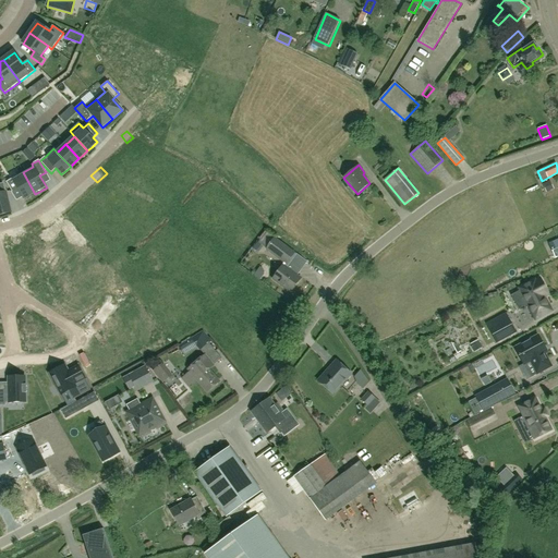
[(17,189),(24,201),(35,194),(23,172),(7,182),(12,192),(17,189)]
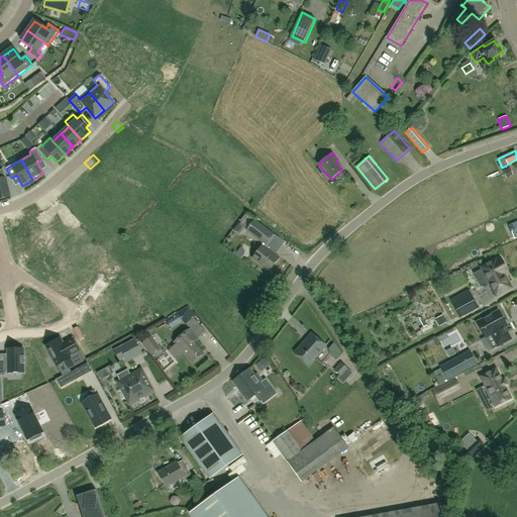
[(3,170),(0,170),(0,199),(10,197),(5,178),(3,170)]
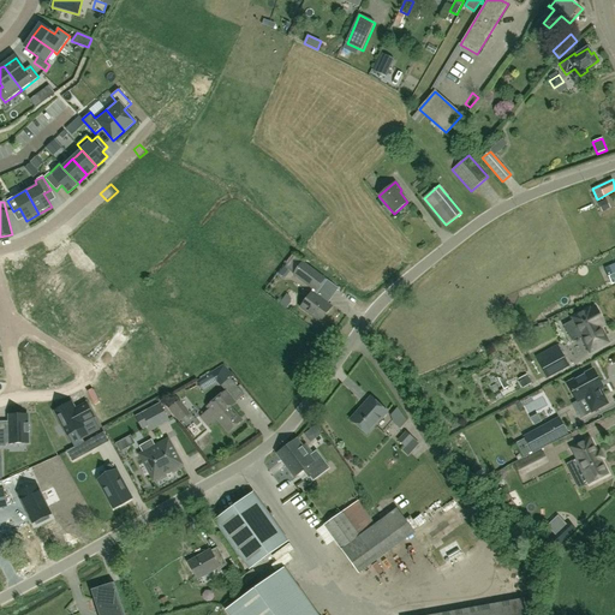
[(70,231),(90,219),(85,210),(65,224),(70,231)]
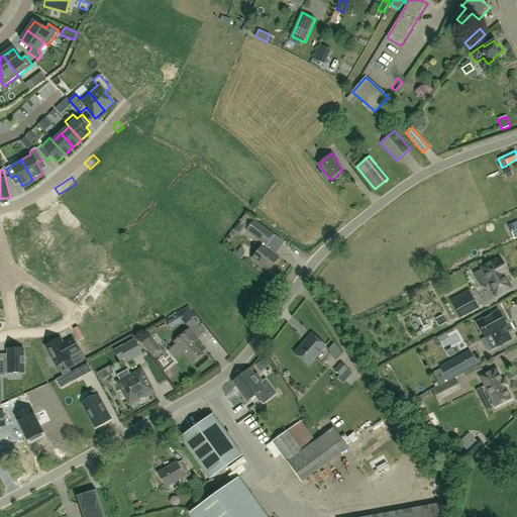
[(254,220),(247,230),(266,244),(274,234),(254,220)]
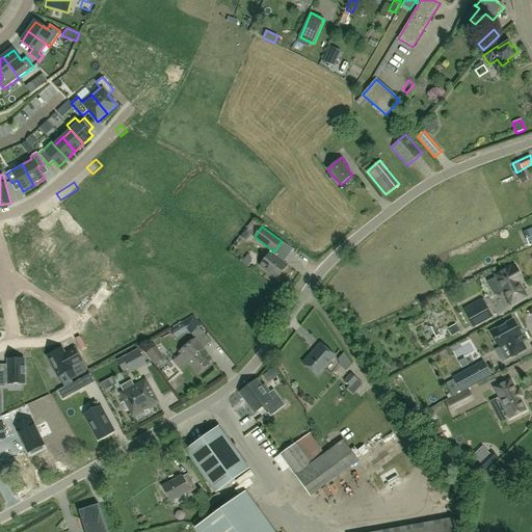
[(261,266),(277,278),(287,265),(271,254),(270,253),(261,266)]
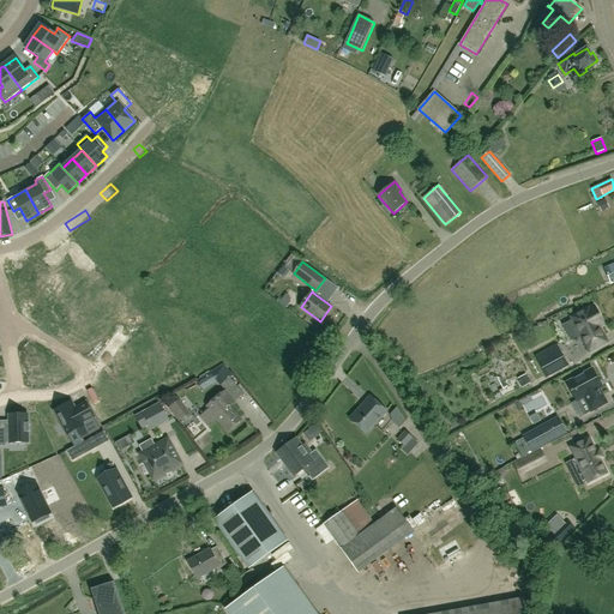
[(603,336),(599,326),(605,324),(595,307),(590,309),(589,308),(564,321),(565,324),(561,326),(570,341),(577,337),(585,354),(606,343),(602,336),(603,336)]
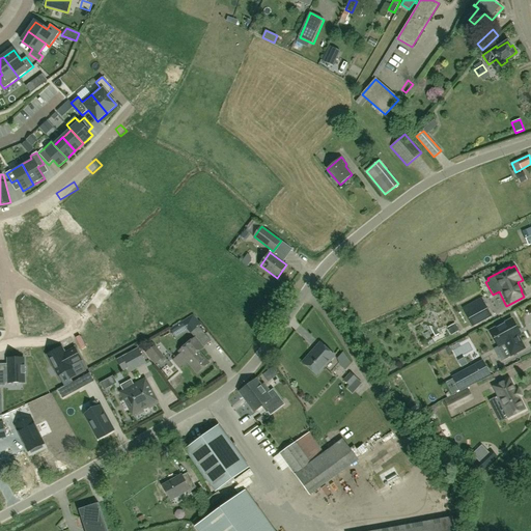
[(483,304),(466,313),(472,325),(490,314),(483,304)]
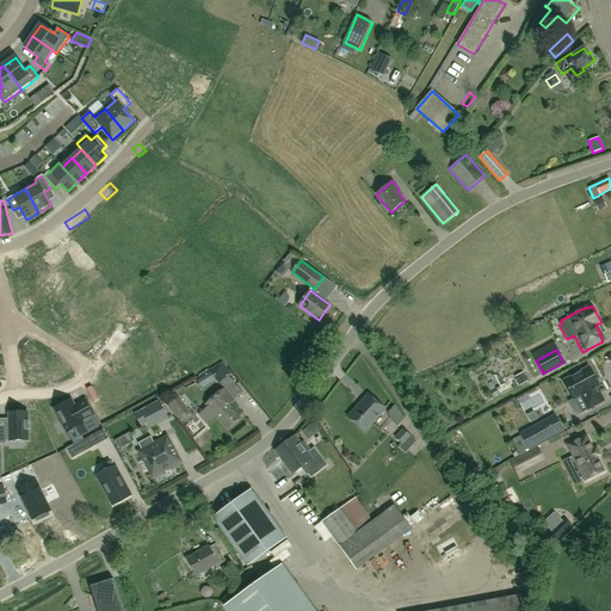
[(590,368),(565,381),(574,399),(580,395),(588,408),(603,401),(599,394),(596,387),(597,386),(594,381),(596,380),(594,377),(591,370),(591,371),(590,368)]
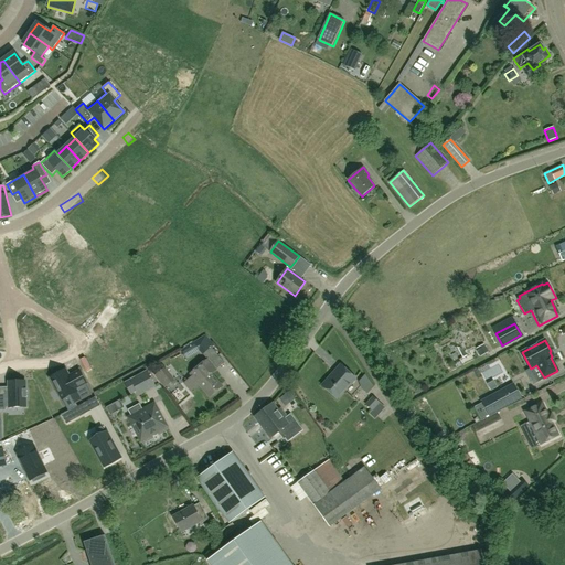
[(212,347),(203,353),(208,359),(210,362),(219,355),(212,347)]
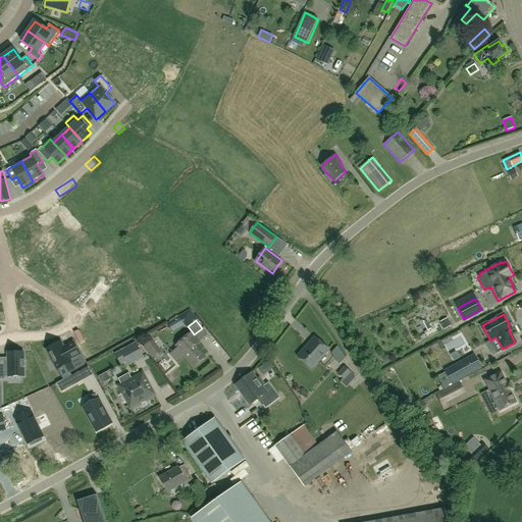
[(200,342),(194,334),(192,331),(174,346),(176,349),(175,350),(181,357),(185,355),(194,366),(205,357),(196,346),(200,342)]
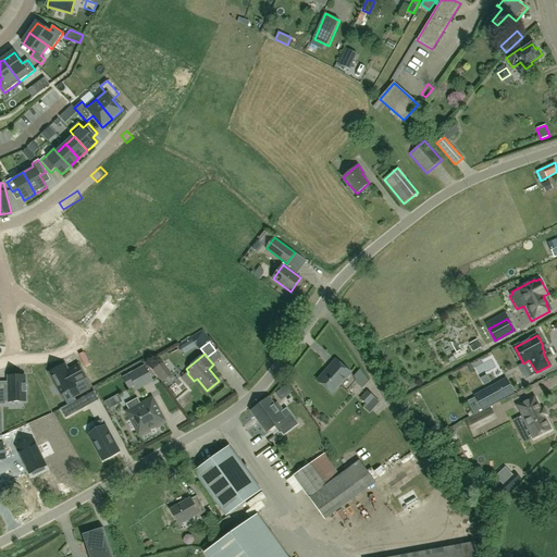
[(350,373),(336,360),(318,380),(332,393),(350,373)]
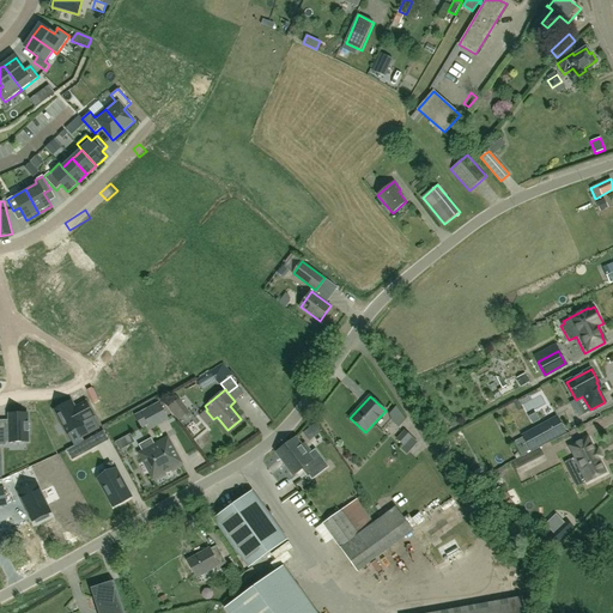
[(189,412),(180,400),(178,399),(169,407),(178,420),(189,412)]
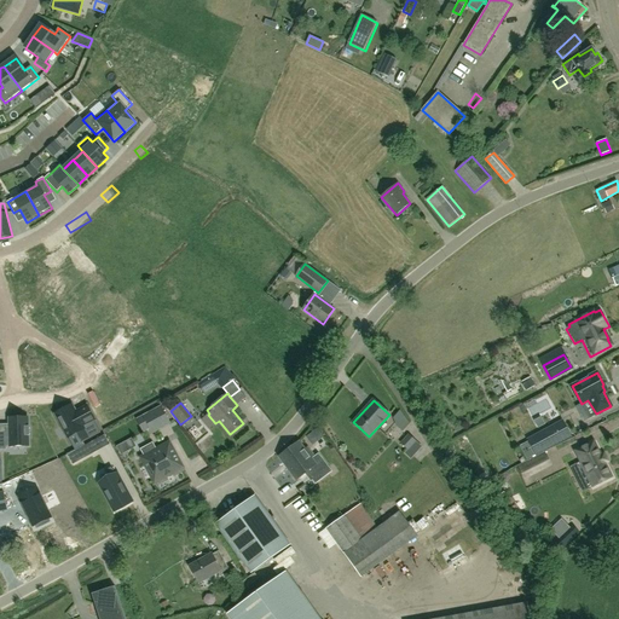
[(71,404),(55,414),(68,438),(76,433),(81,443),(100,433),(93,417),(85,422),(80,414),(76,415),(71,404)]
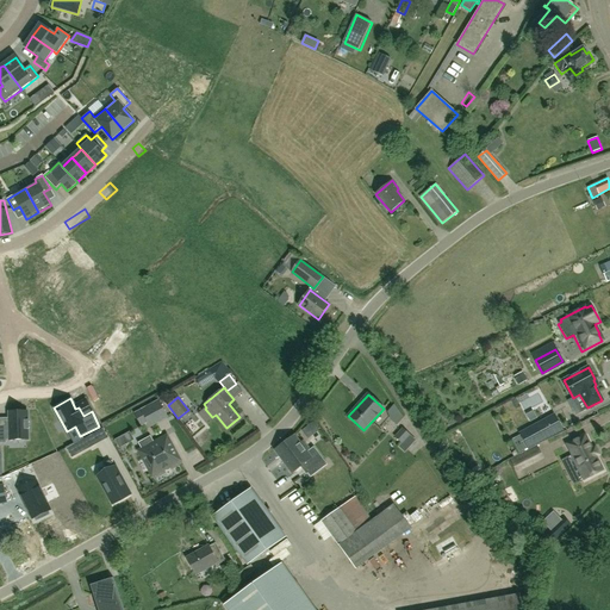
[(141,425),(147,422),(166,411),(159,399),(134,412),(141,425)]
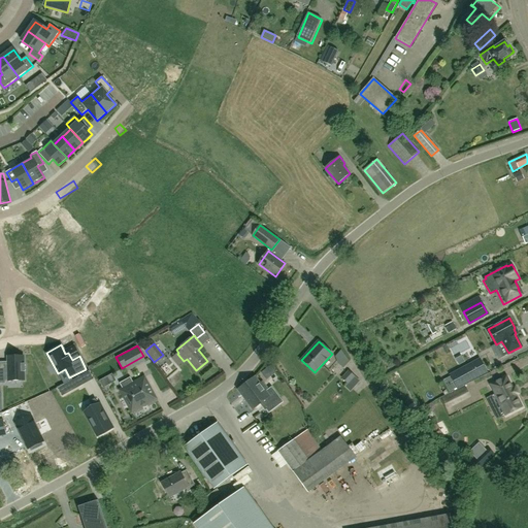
[(344,366),(350,361),(341,349),(340,351),(335,356),(338,363),(343,367),(344,366)]
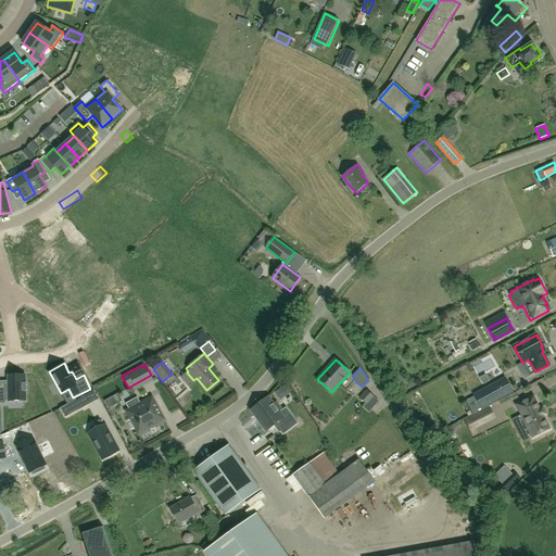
[(0,403),(5,404),(5,402),(15,401),(25,401),(25,392),(27,392),(27,383),(25,383),(25,376),(9,376),(9,386),(4,386),(4,389),(0,388),(0,403)]
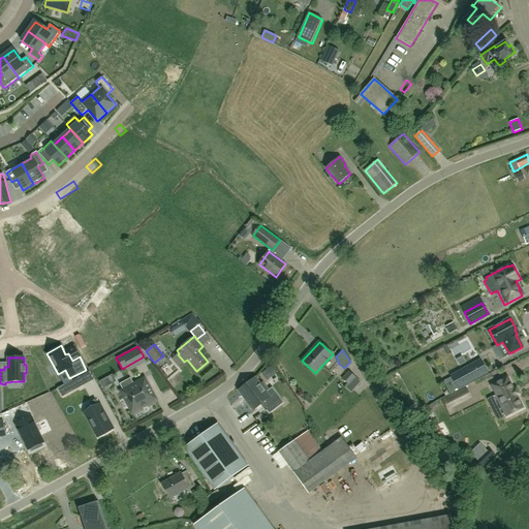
[(458,389),(487,373),(480,362),(452,377),(458,389)]
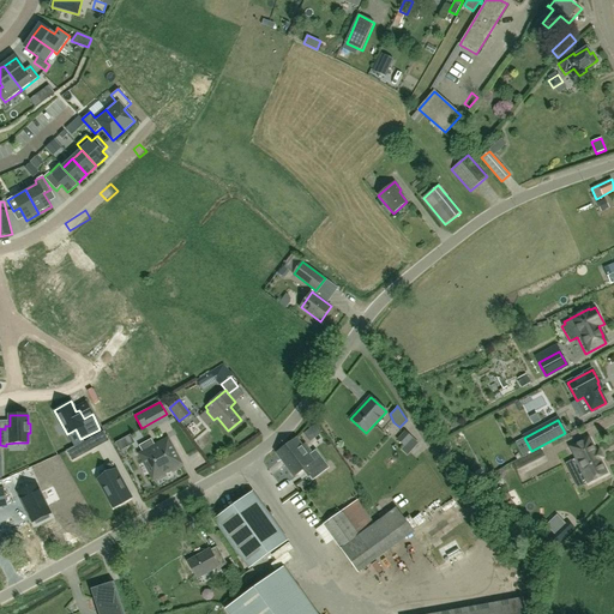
[(419,444),(414,438),(405,431),(397,439),(404,446),(401,450),(408,456),(419,444)]
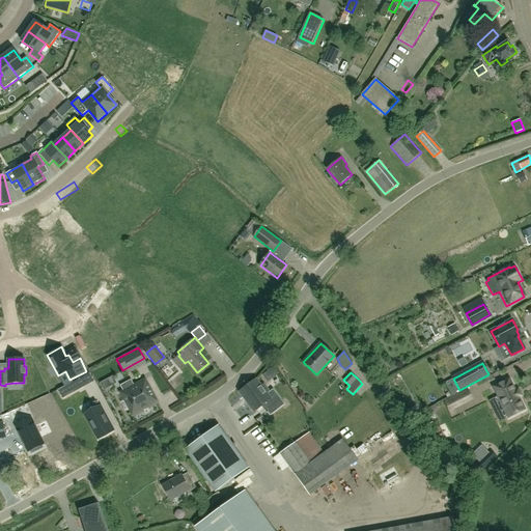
[(131,379),(119,385),(123,391),(120,392),(126,400),(126,402),(127,406),(129,406),(133,414),(142,409),(143,409),(142,408),(146,406),(146,407),(147,406),(157,400),(152,393),(152,392),(150,389),(149,389),(145,380),(134,385),(131,379)]
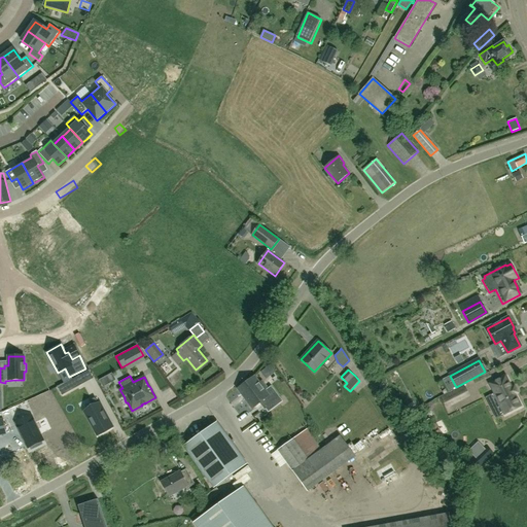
[(494,393),(486,397),(496,419),(505,415),(521,407),(515,394),(518,393),(514,387),(512,388),(507,381),(505,376),(499,379),(490,384),(494,393)]
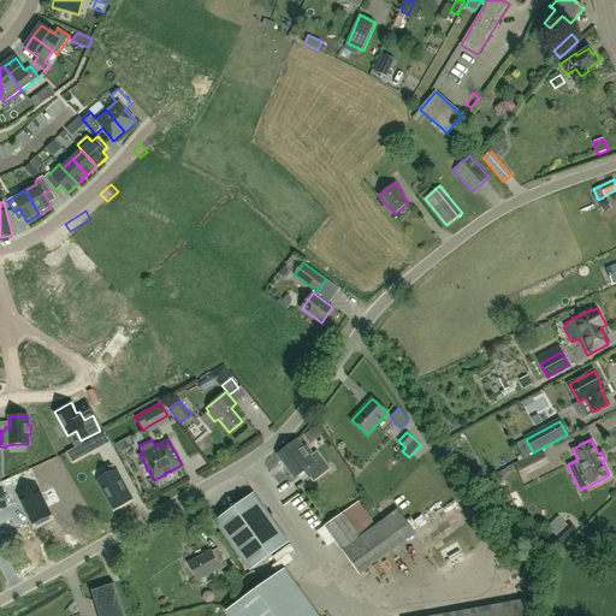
[(296,477),(304,471),(314,481),(331,468),(317,451),(312,455),(311,454),(311,451),(308,448),(306,448),(304,446),(303,449),(297,440),(278,454),(296,477)]
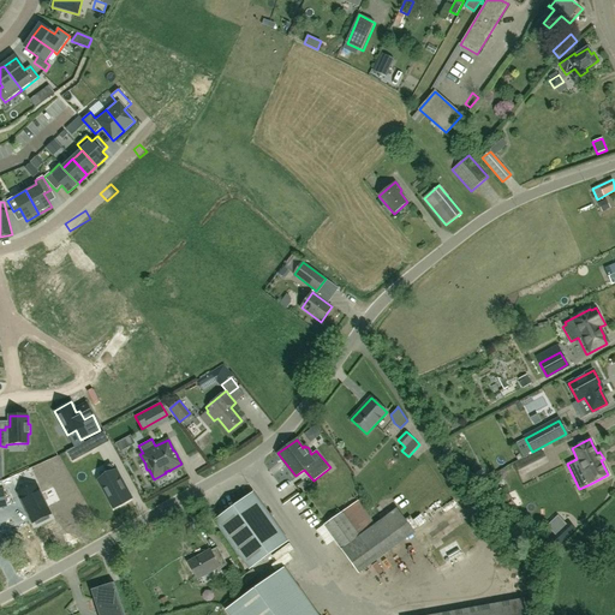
[(519,466),(524,476),(531,472),(526,463),(519,466)]
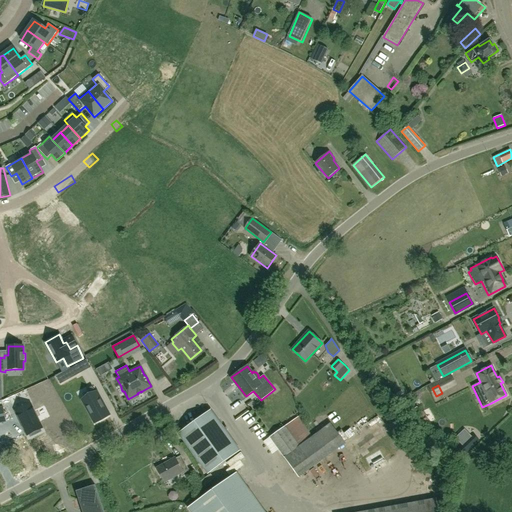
[(87,389),(90,396),(82,400),(95,423),(109,415),(96,392),(96,393),(92,386),(87,389)]
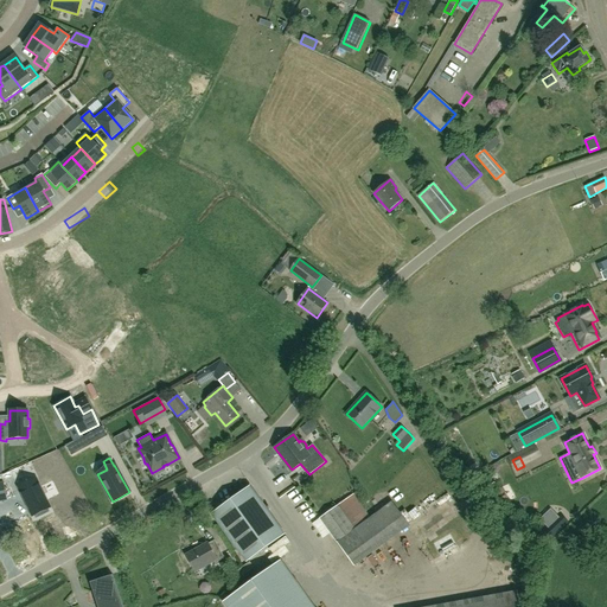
[(36,479),(19,487),(24,496),(33,516),(36,515),(37,517),(49,511),(48,509),(49,508),(40,489),(36,479)]
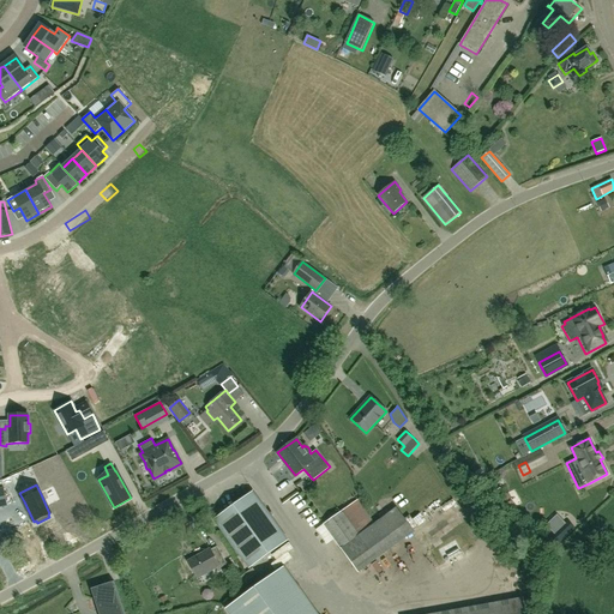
[(253,492),(214,519),(250,569),(288,540),(253,492)]
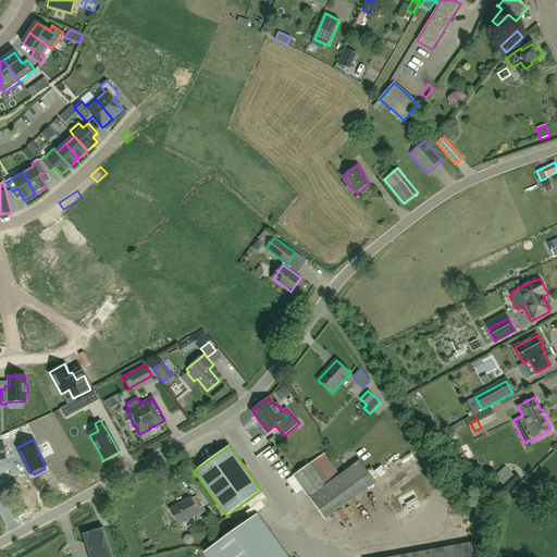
[(359,460),(339,474),(324,454),(293,475),(325,519),(375,482),(370,474),(359,460)]
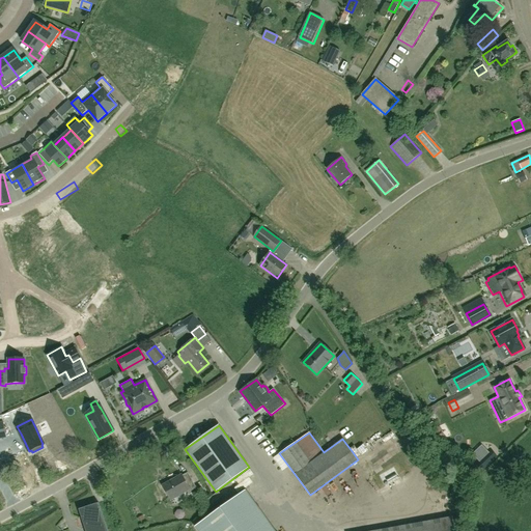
[(474,467),(481,473),(498,457),(492,450),(490,453),(481,444),(472,453),(479,462),(474,467)]
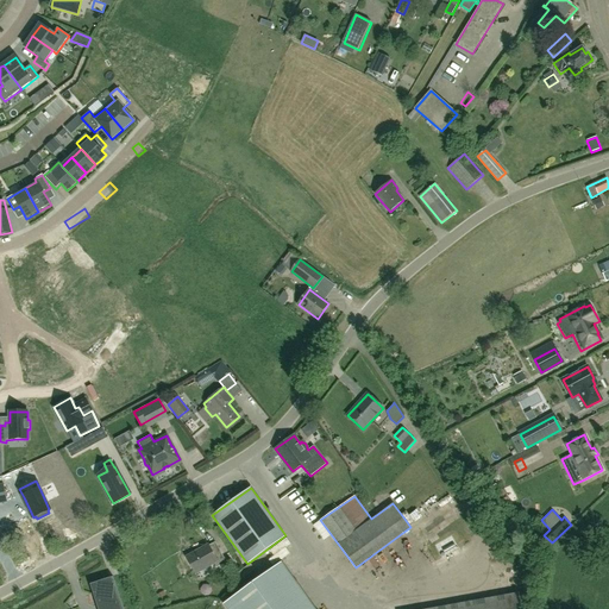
[(215,564),(225,558),(214,540),(187,557),(195,572),(214,562),(215,564)]
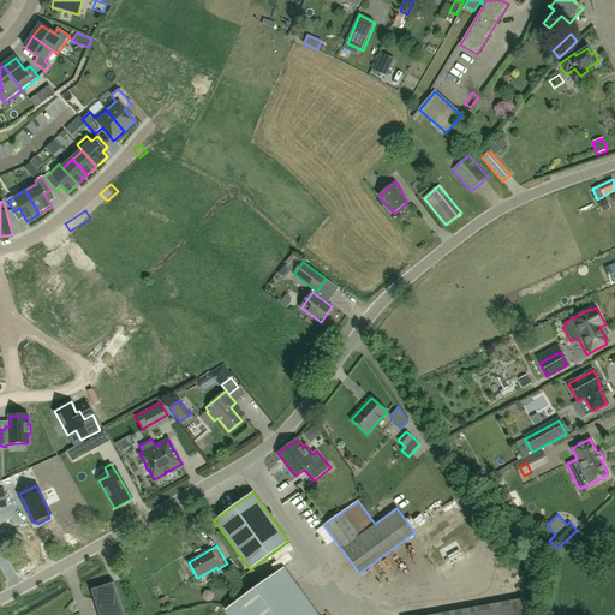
[(318,614),(284,567),(225,610),(227,614),(318,614)]
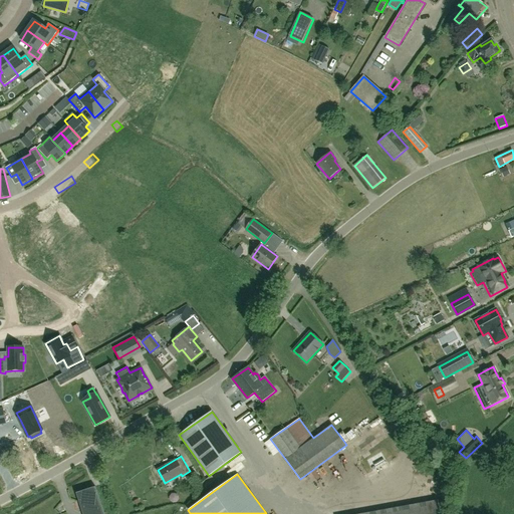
[(191,477),(175,481),(178,492),(194,488),(191,477)]
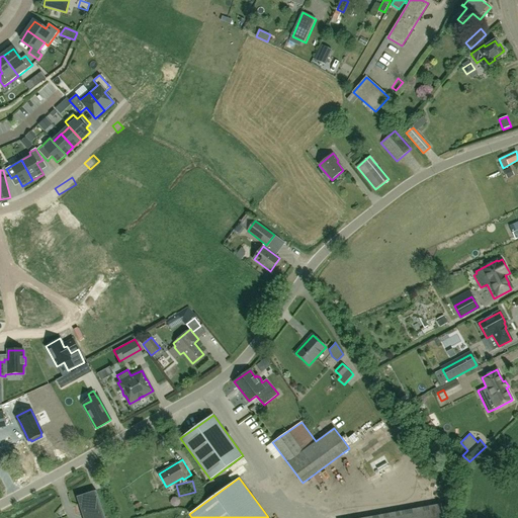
[(105,517),(96,490),(91,492),(76,497),(80,507),(83,517),(105,517)]
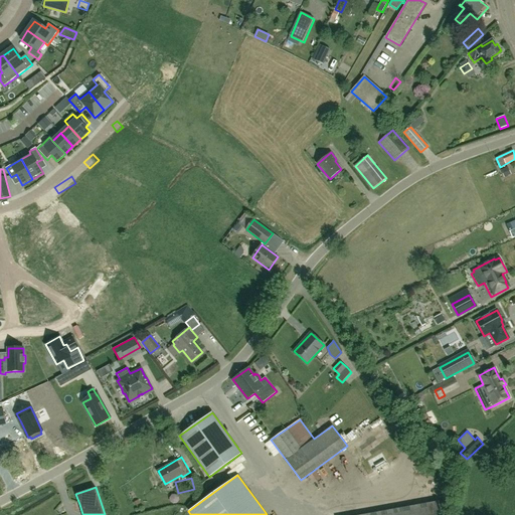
[(441,514),(439,501),(360,514),(441,514)]
